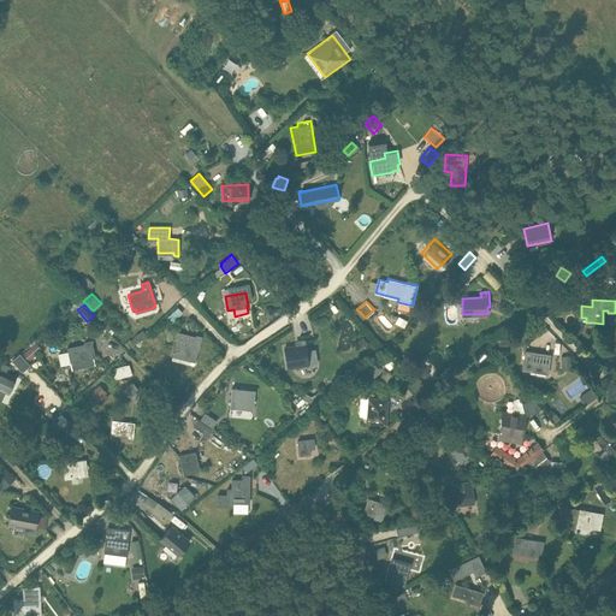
[(87,325),(93,333),(101,326),(95,318),(87,325)]
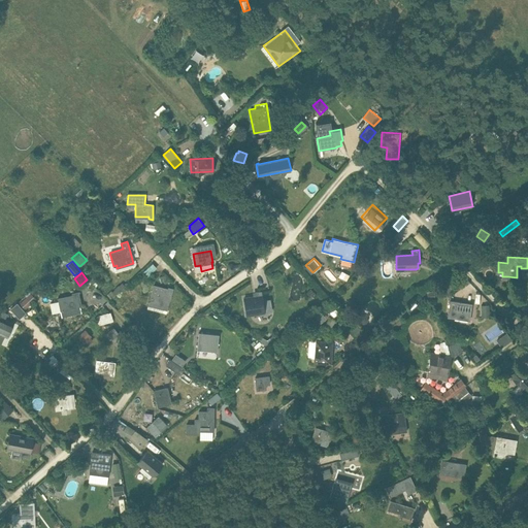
[(444,293),(447,291),(449,293),(454,286),(444,278),(438,288),(444,293)]
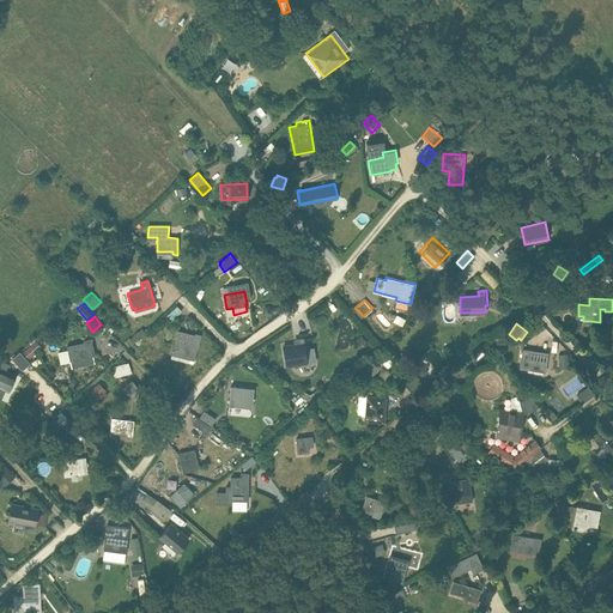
[(173,354),(194,359),(200,337),(178,331),(173,354)]
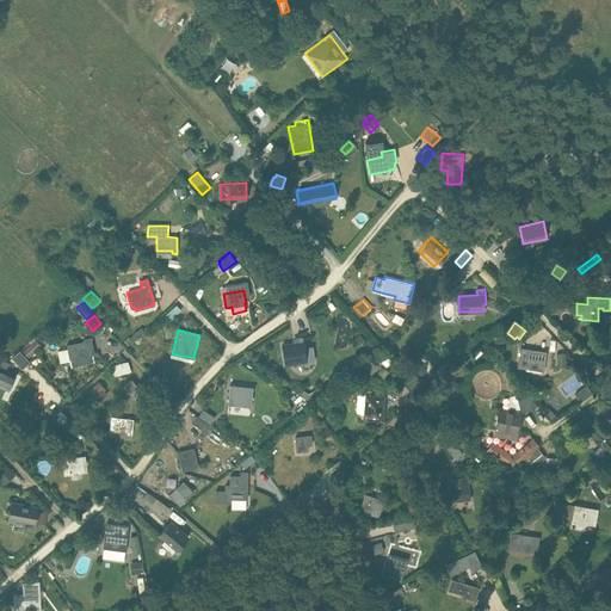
[(359,334),(355,339),(360,347),(366,343),(359,334)]
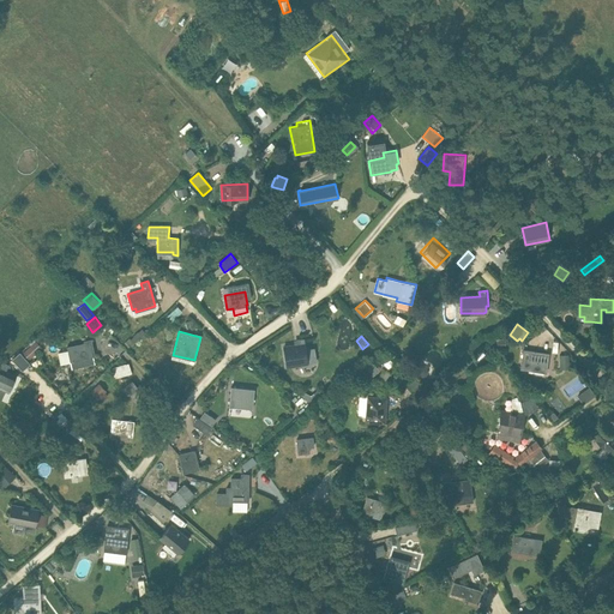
[(294,341),(294,344),(284,347),(287,367),(307,363),(305,343),(304,339),(294,341)]
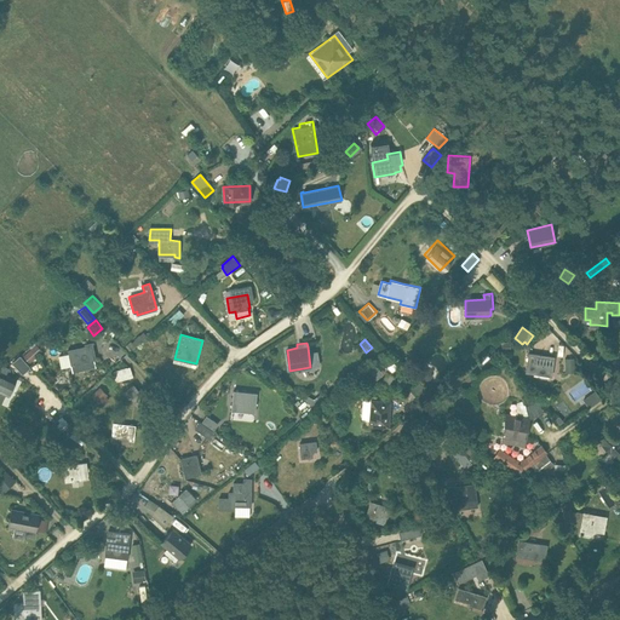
[(35,344),(21,357),(28,365),(41,351),(35,344)]
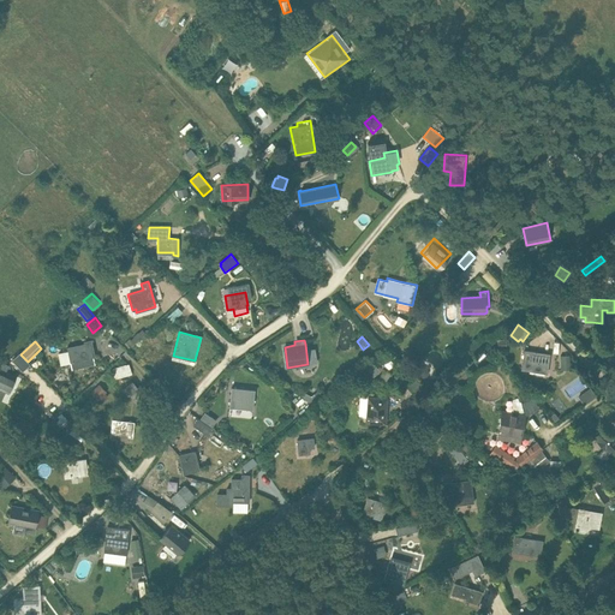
[(71,369),(83,366),(82,359),(93,357),(93,352),(96,352),(96,347),(95,345),(90,346),(90,341),(66,347),(70,362),(71,369)]
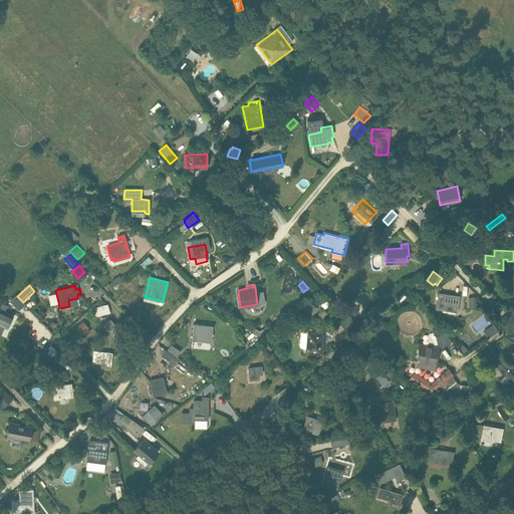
[(460,295),(439,292),(437,302),(436,308),(453,311),(457,311),(459,299),(460,295)]
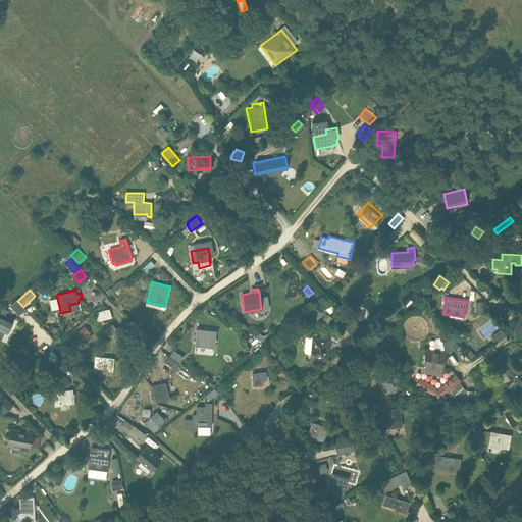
[(19,314),(24,309),(16,300),(10,305),(19,314)]
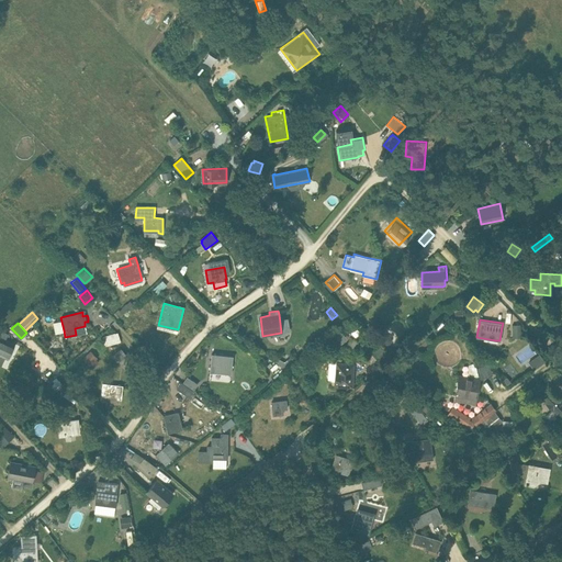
[(513,325),(514,337),(521,336),(521,324),(513,325)]
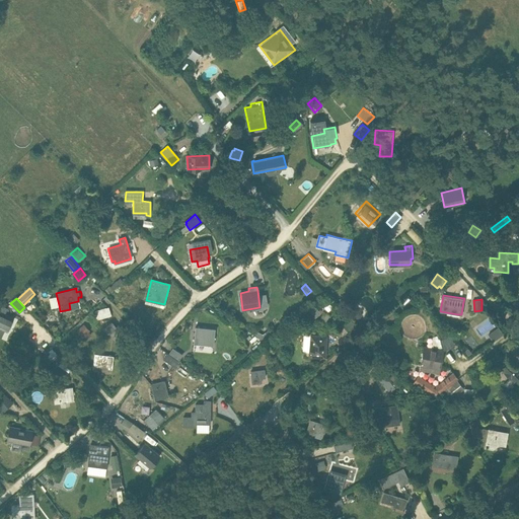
[(312,320),(320,313),(313,303),(304,311),(312,320)]
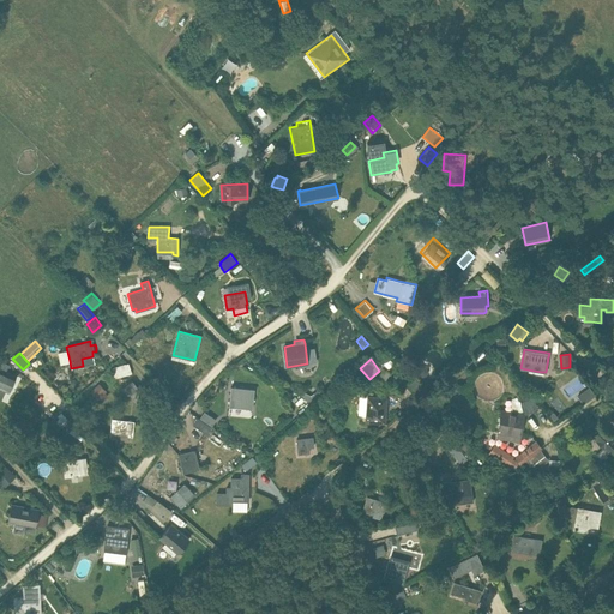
[(112,368),(115,378),(132,373),(128,363),(112,368)]
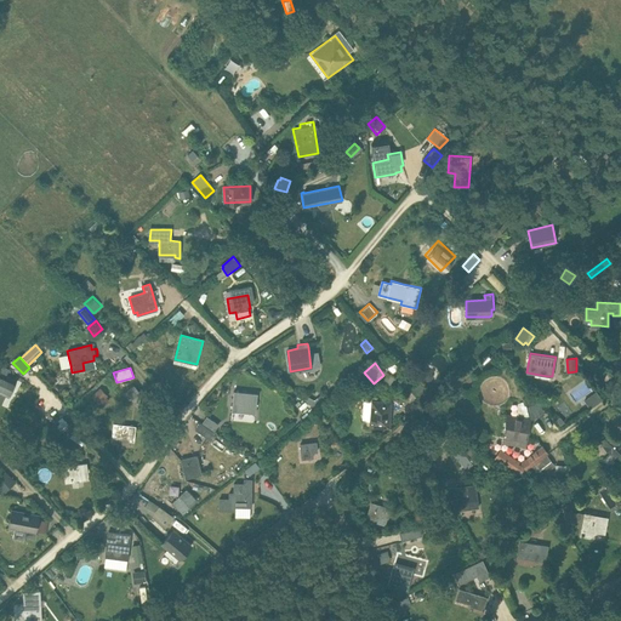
[(0,393),(9,397),(17,380),(0,370),(0,393)]
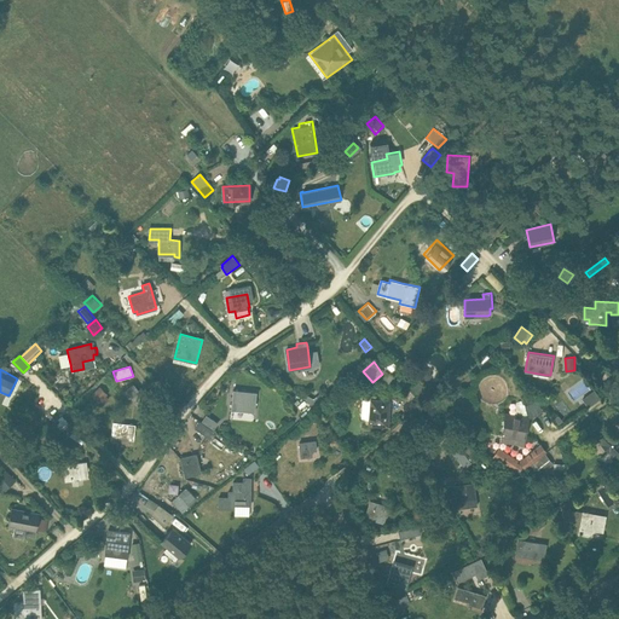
[(412,389),(421,399),(429,391),(420,381),(412,389)]
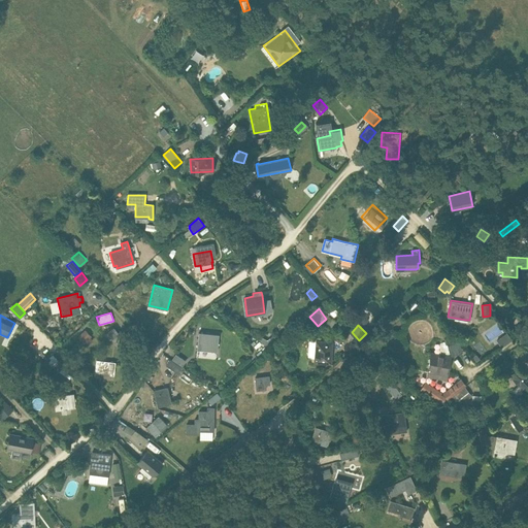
[(390,326),(382,332),(385,336),(393,330),(390,326)]
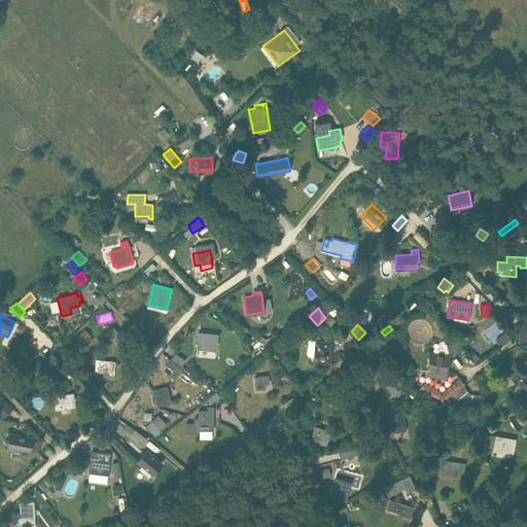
[(118,334),(113,327),(108,331),(112,338),(118,334)]
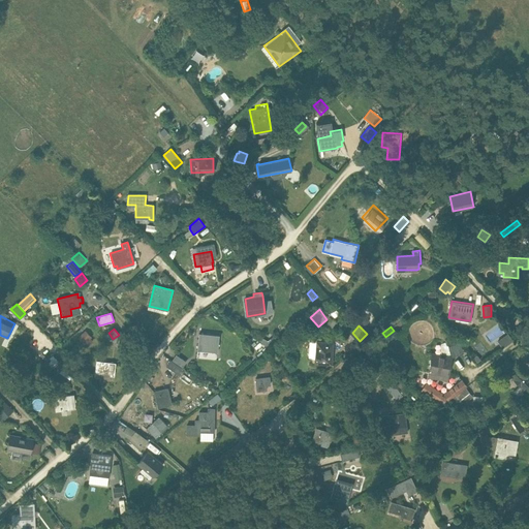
[(79,338),(85,344),(87,343),(89,346),(94,341),(91,338),(93,337),(87,331),(79,338)]
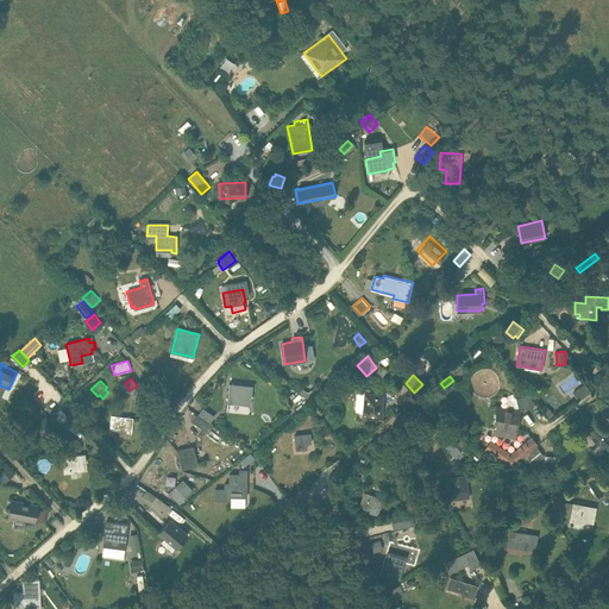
[(252,385),(230,383),(228,391),(231,391),(231,396),(228,396),(227,403),(239,405),(250,406),(251,397),(252,385)]
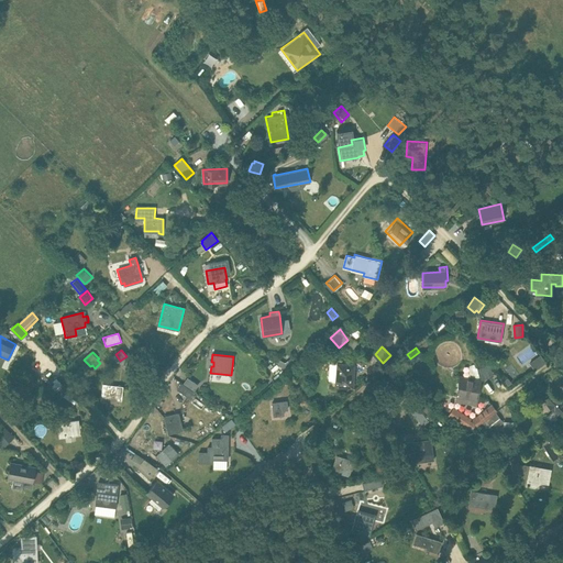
[(541,355),(531,360),(534,367),(544,363),(541,355)]
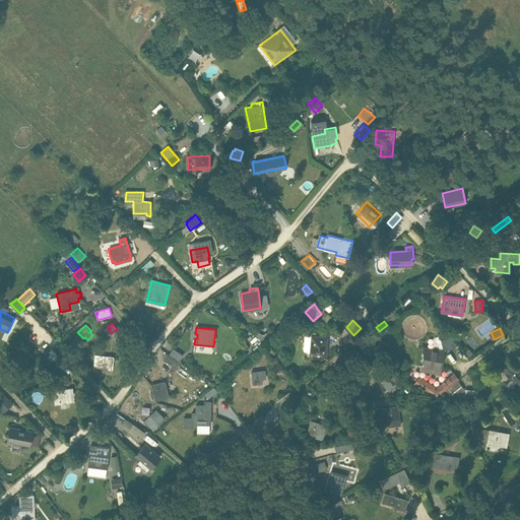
[(328,336),(311,335),(309,358),(326,359),(328,336)]
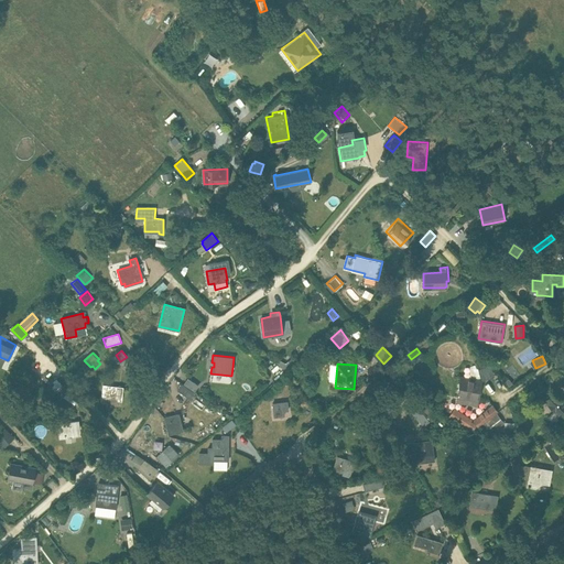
[(478,365),(470,366),(473,375),(479,372),(478,365)]
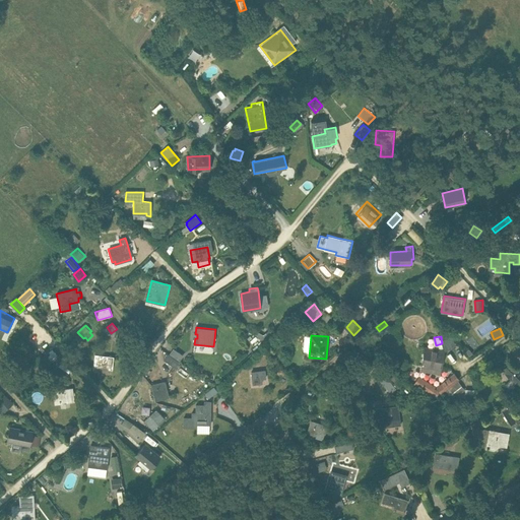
[(442,340),(446,350),(457,346),(453,337),(442,340)]
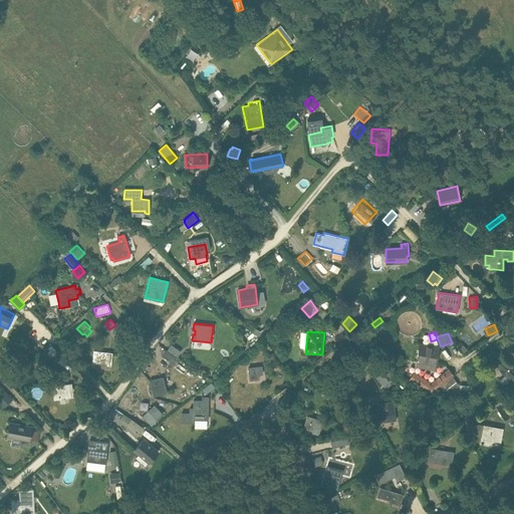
[(416,362),(436,366),(439,345),(420,342),(416,362)]
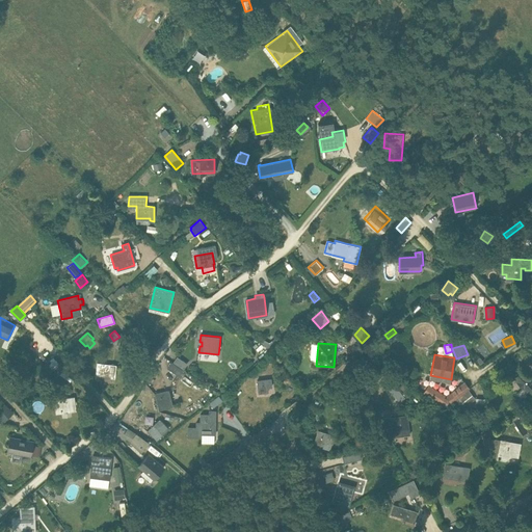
[(54,357),(50,361),(51,363),(49,365),(53,371),(60,365),(54,357)]
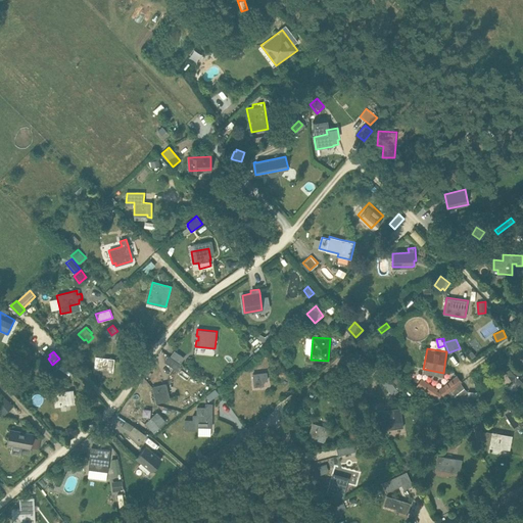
[(104,358),(96,357),(94,369),(99,369),(99,370),(108,371),(108,370),(112,371),(114,359),(112,359),(112,357),(109,357),(109,359),(104,358)]
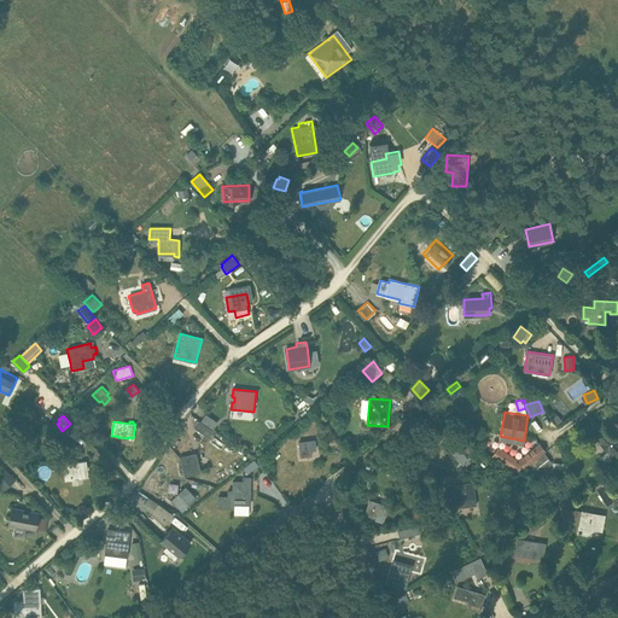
[(209,427),(199,421),(194,427),(208,437),(213,430),(209,427)]
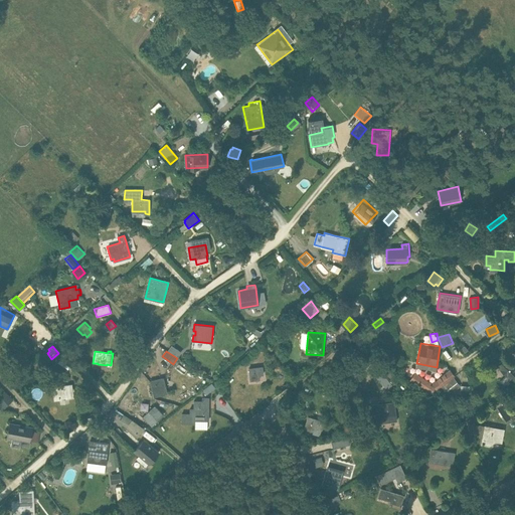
[(505,384),(514,373),(514,360),(512,364),(505,357),(496,367),(506,376),(501,381),(505,384)]
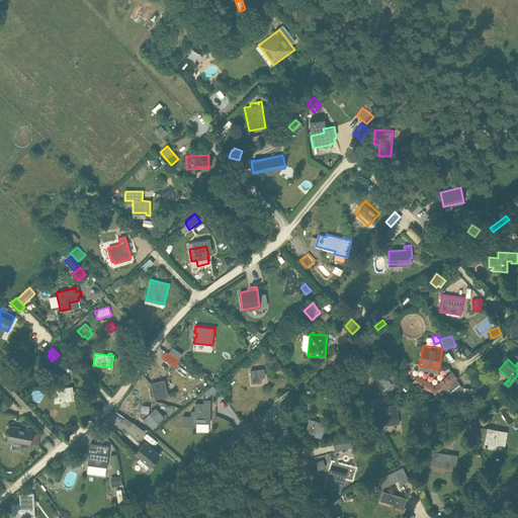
[(355,384),(364,378),(356,365),(347,371),(355,384)]
